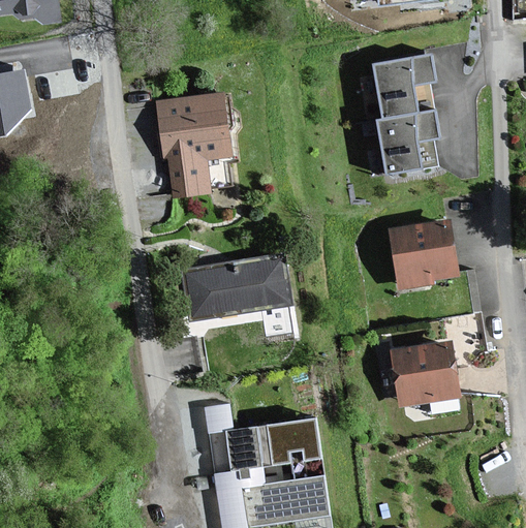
[(0,13),(19,11),(20,19),(58,14),(56,0),(0,0),(0,13)]
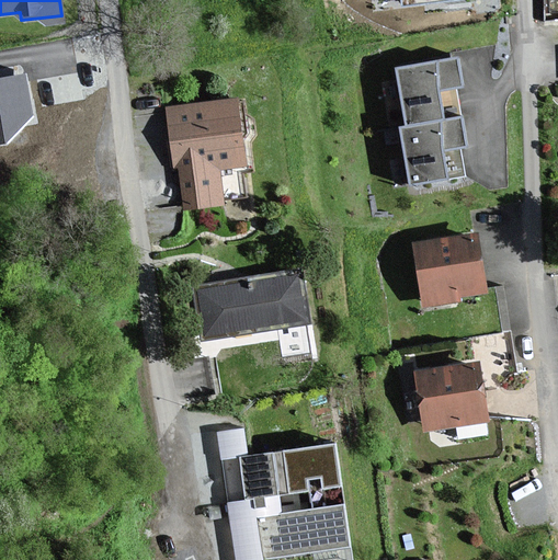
[(460,83),(456,56),(397,66),(407,124),(443,118),(437,87),(460,83)]
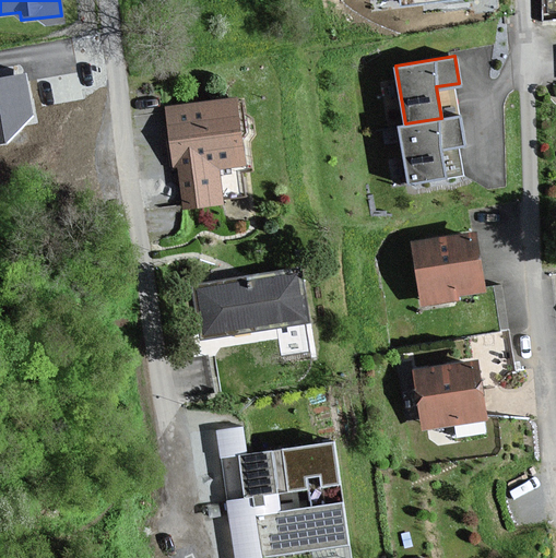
[(0,141),(2,141),(27,114),(21,75),(9,78),(0,79),(0,141)]
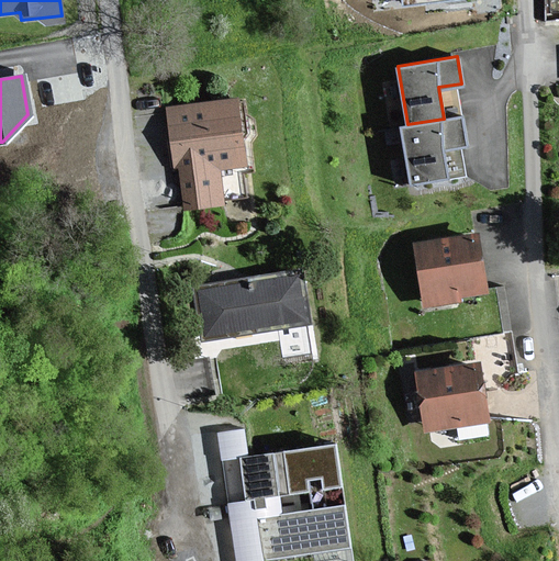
[(236,100),(166,109),(174,165),(180,164),(186,204),(222,200),(217,166),(244,163),(236,100)]
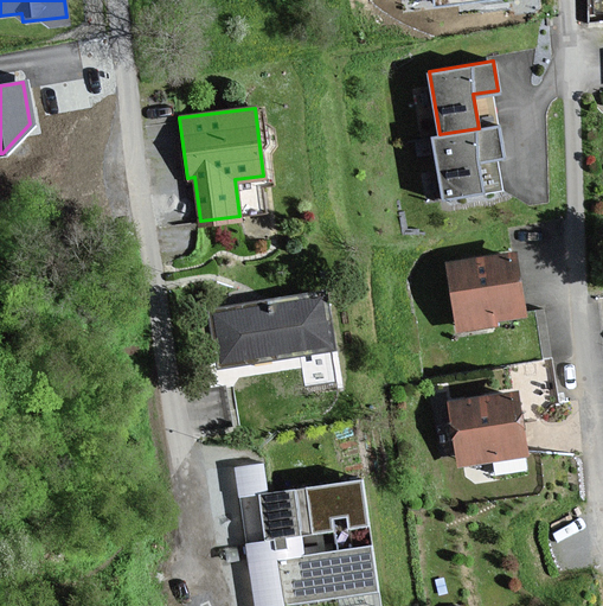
[(496,125),(479,128),(440,134),(432,135),(443,197),(483,190),(478,159),(502,154),(496,125)]
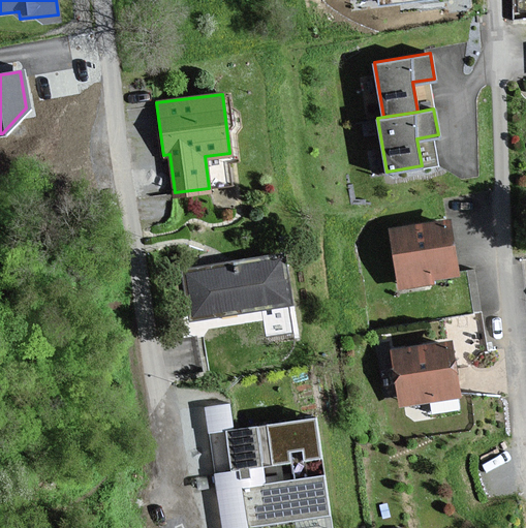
[(449,219),(391,227),(400,286),(431,281),(430,277),(457,273),(449,219)]
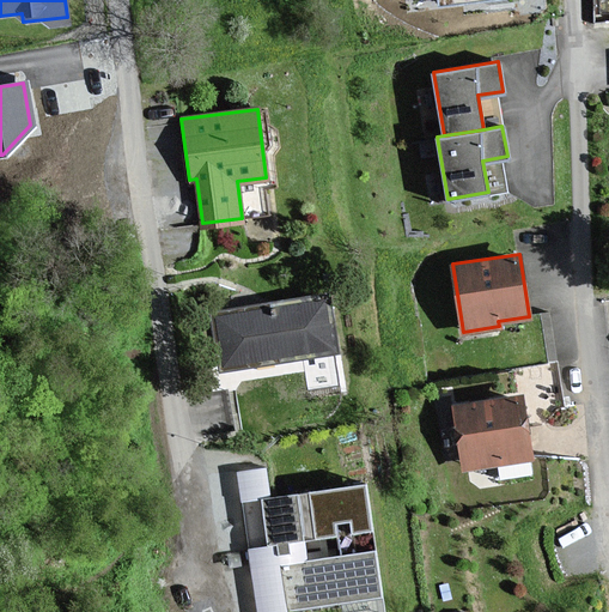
[(323,298),(214,315),(221,364),(336,347),(333,323),(328,325),(323,298)]
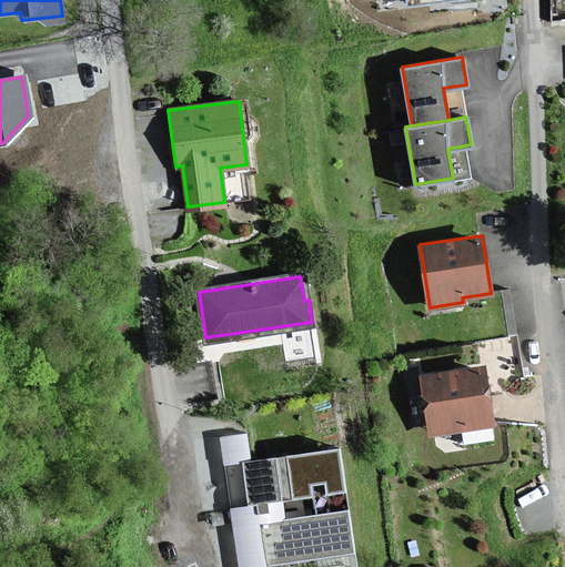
[(484,366),(420,376),(429,432),(493,422),(484,366)]
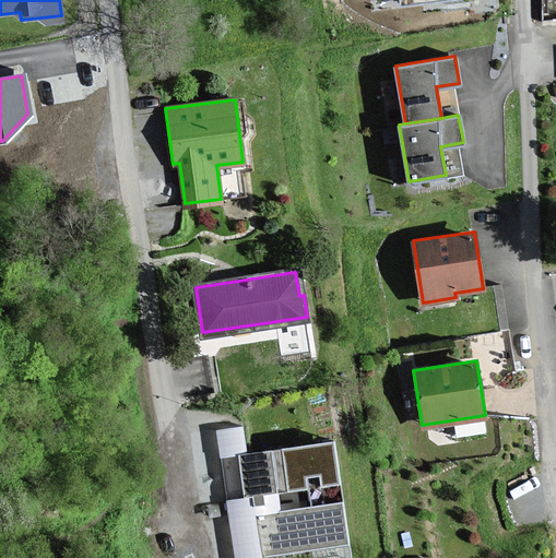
[(215,430),(220,456),(239,453),(245,452),(241,426),(215,430)]
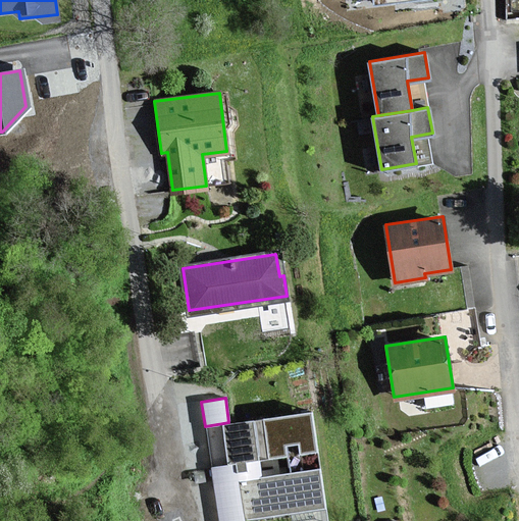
[(228,422),(223,423),(229,464),(235,463),(315,451),(309,410),(228,422)]
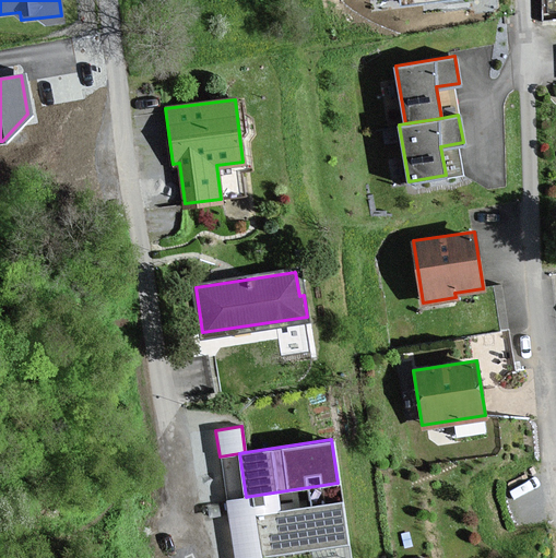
[(342,557),(349,557),(338,483),(251,496),(260,557),(342,557)]
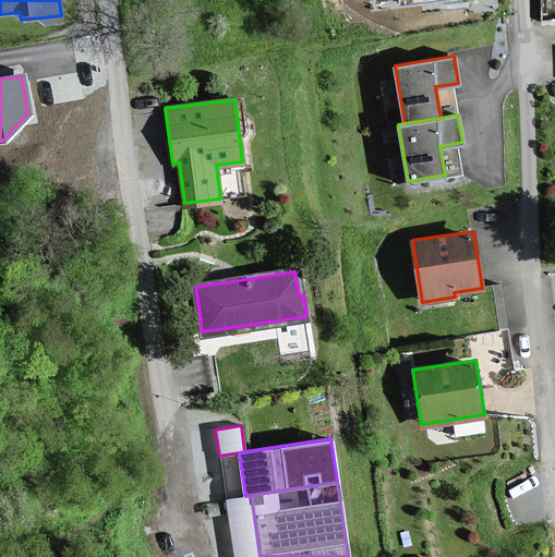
[(260,556),(251,495),(245,496),(226,499),(234,556),(260,556)]
